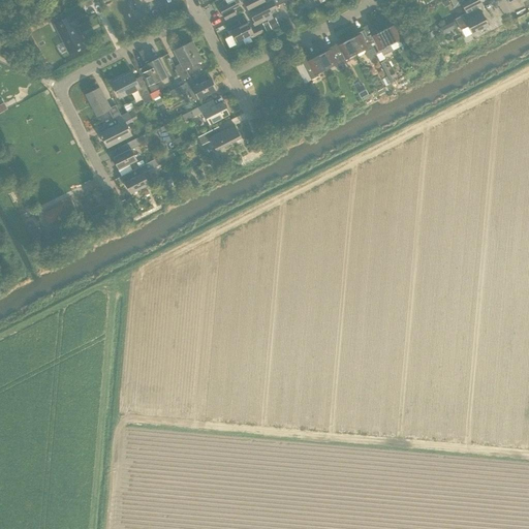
[(222,16),(234,10),(242,5),(241,2),(245,0),(232,0),(235,2),(219,9),(222,16)]
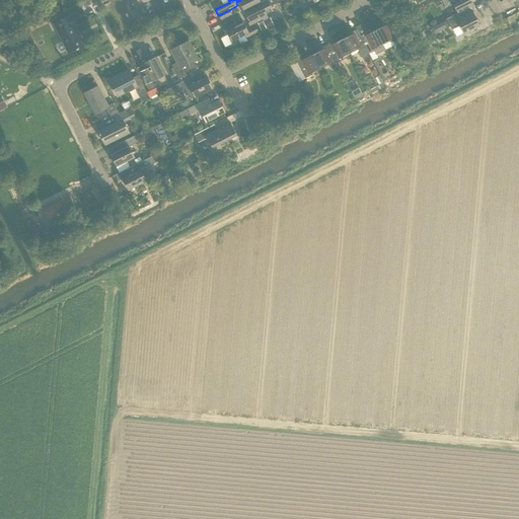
[(240,0),(236,2),(237,5),(240,4),(244,12),(245,12),(250,9),(267,1),(266,0),(240,0)]
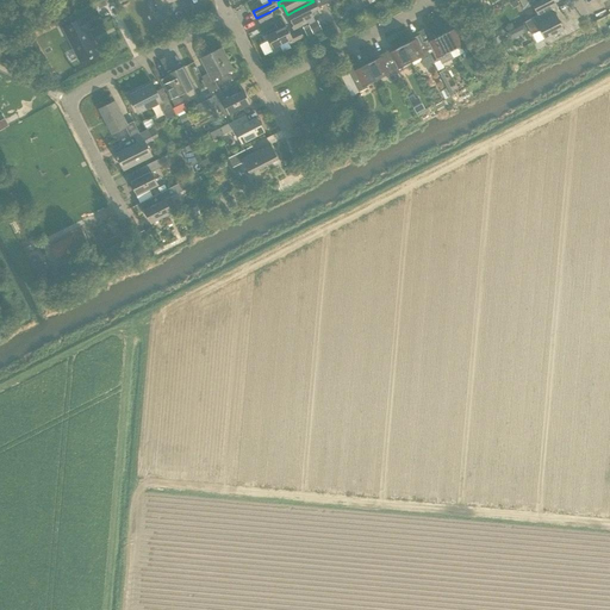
[(294,11),(288,14),(292,20),(298,18),(299,20),(290,25),(293,31),(303,27),(305,25),(306,25),(307,24),(306,22),(321,13),(318,7),(330,1),(329,0),(312,0),(313,1),(294,11)]
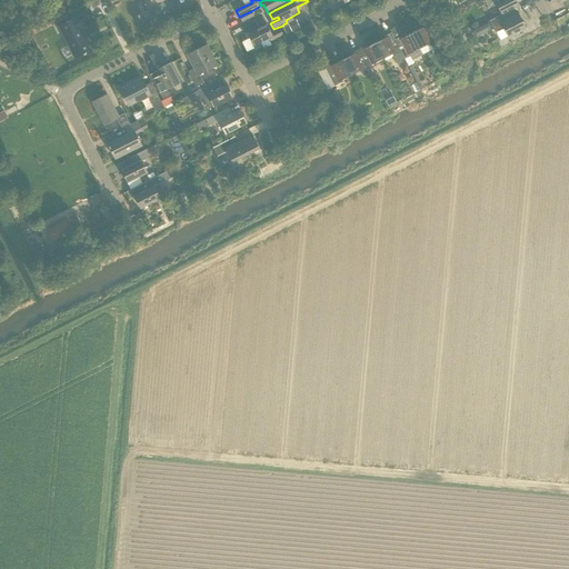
[(496,5),(501,15),(501,16),(512,9),(513,10),(519,7),(516,0),(482,0),(488,9),(496,5)]
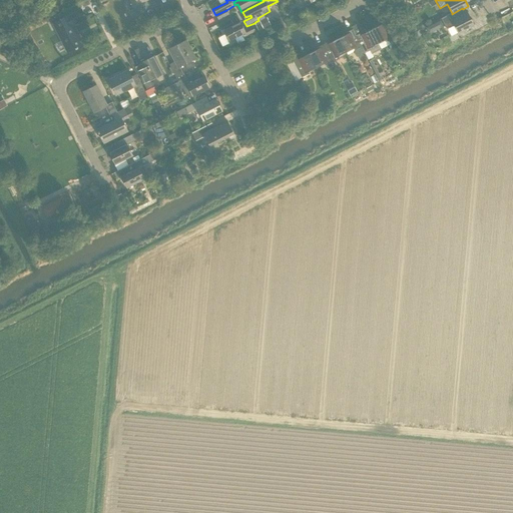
[(492,8),(494,14),(505,10),(502,4),(492,8)]
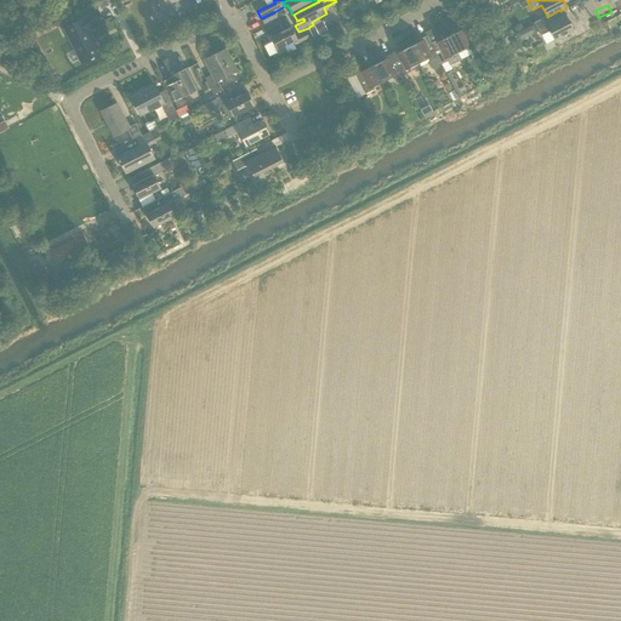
[(547,17),(547,16),(534,23),(540,34),(548,30),(554,41),(574,32),(567,16),(563,17),(560,11),(559,10),(547,17)]
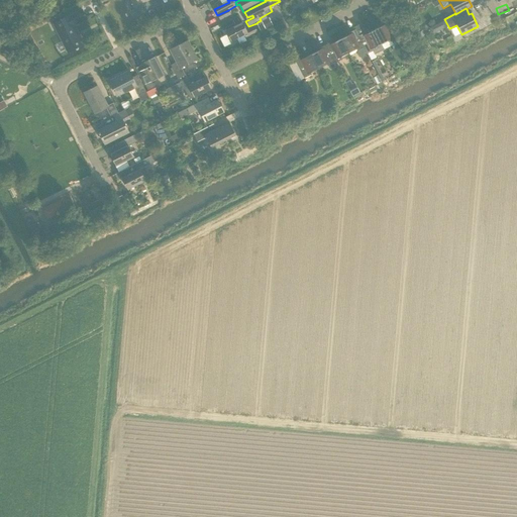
[(75,25),(87,19),(83,10),(70,16),(54,24),(68,53),(84,44),(75,25)]
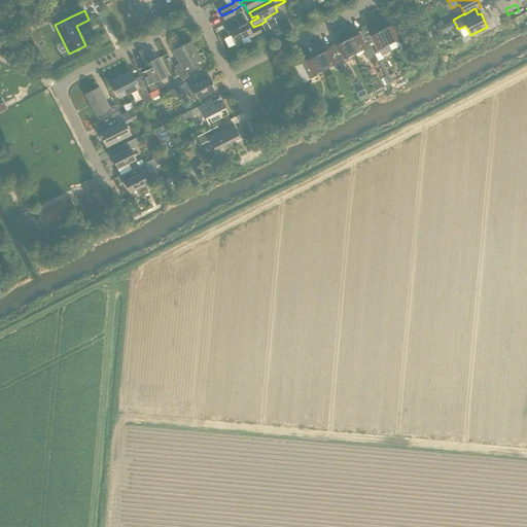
[(233,10),(221,15),(224,21),(235,15),(233,10)]
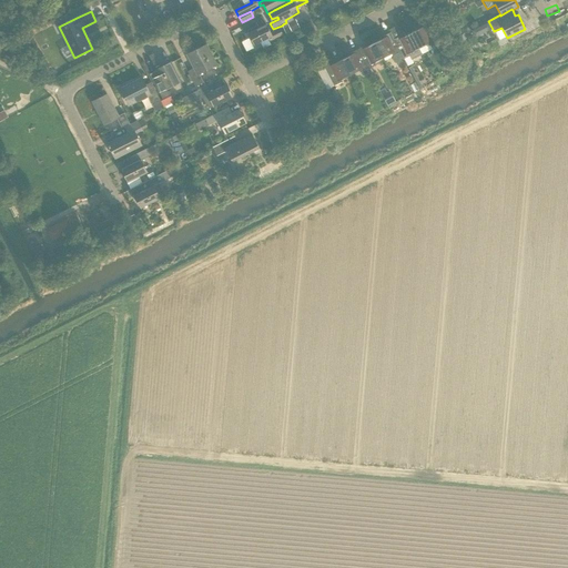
[(287,23),(291,31),(298,27),(295,19),(287,23)]
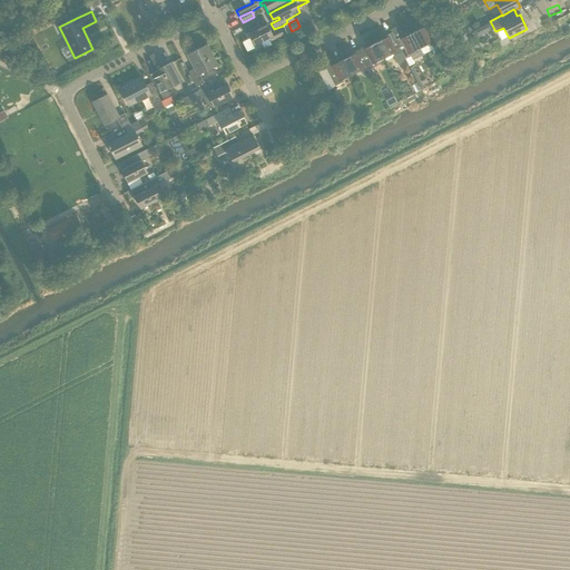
[(422,29),(413,33),(420,48),(423,55),(433,49),(431,46),(438,42),(428,23),(421,27),(422,29)]
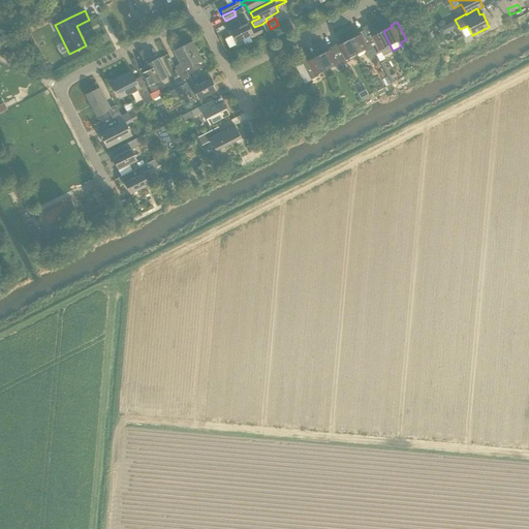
[(250,39),(262,33),(260,28),(252,32),(248,23),(246,24),(242,26),(230,32),(237,43),(249,37),(250,39)]
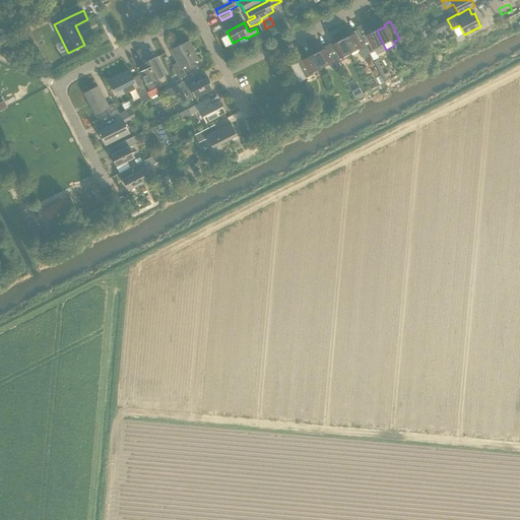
[(361,37),(358,29),(350,33),(351,35),(343,40),(350,53),(359,49),(360,51),(360,54),(361,57),(365,58),(368,57),(368,55),(369,54),(369,55),(370,54),(361,37)]
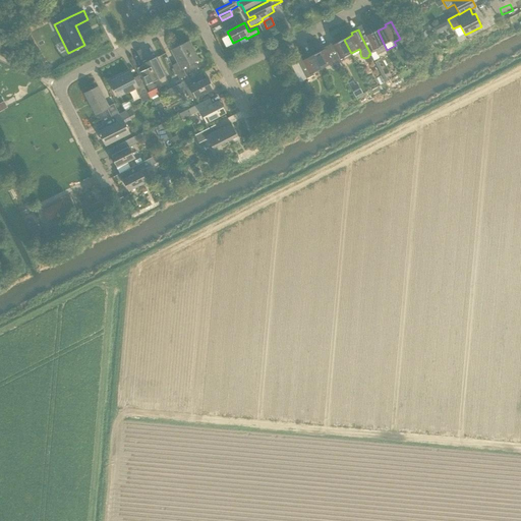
[(361,37),(370,54),(377,51),(375,49),(384,44),(378,31),(368,36),(367,34),(361,37)]
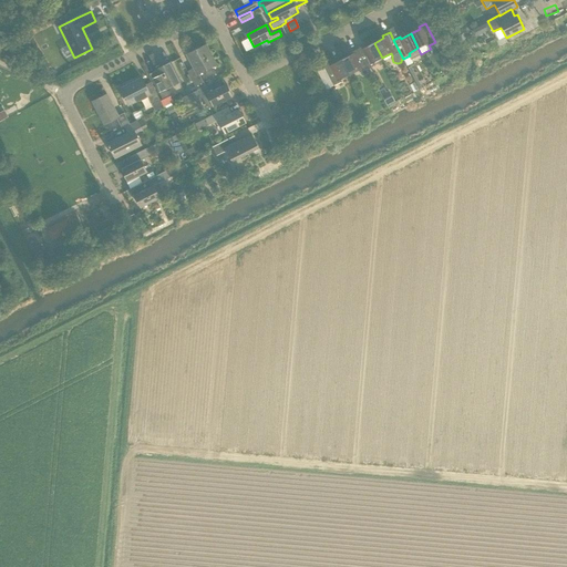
[(357,50),(367,69),(373,65),(372,63),(382,58),(374,43),(364,48),(363,47),(357,50)]
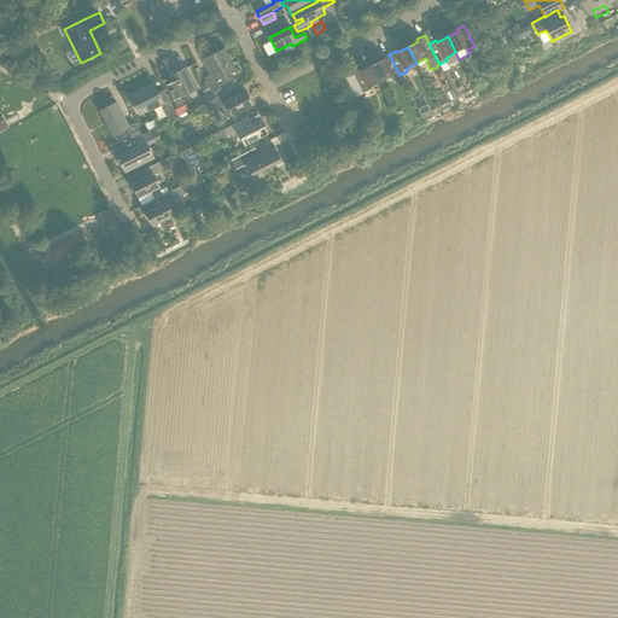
[(216,81),(235,71),(225,50),(203,60),(210,75),(204,79),(215,98),(222,94),(216,81)]
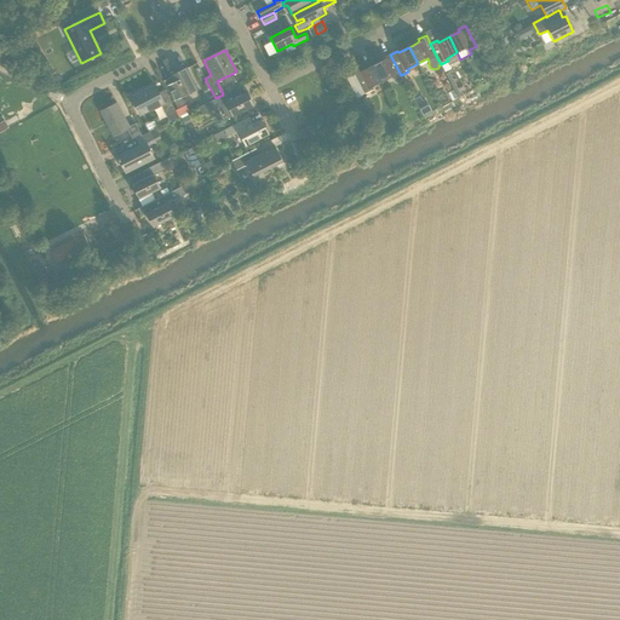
[(373,65),(382,82),(392,76),(394,79),(401,75),(390,55),(383,58),(384,59),(373,65)]
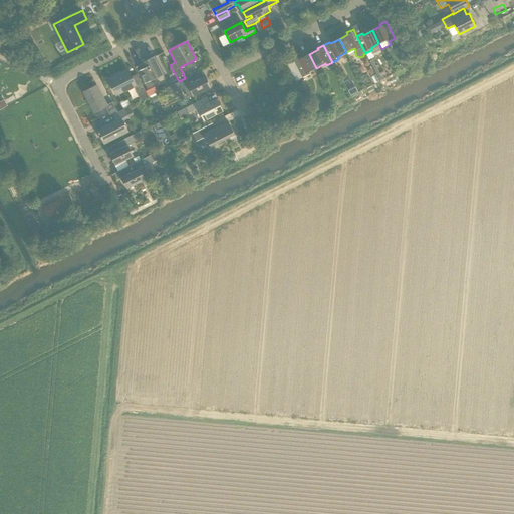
[(316,68),(309,54),(300,58),(299,57),(293,60),(302,77),(308,74),(307,72),(316,68)]
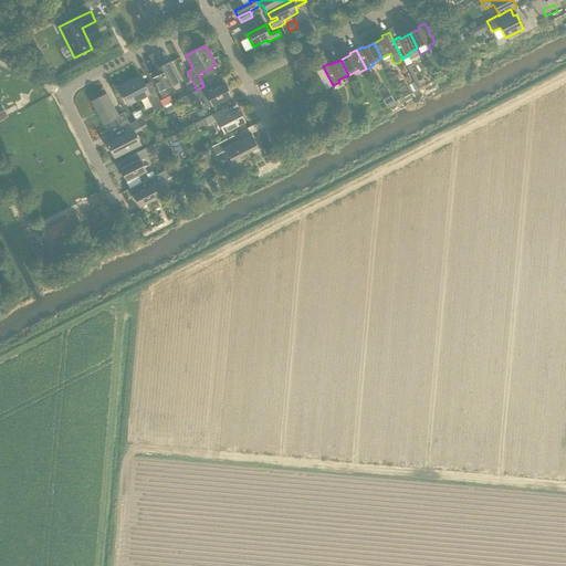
[(145,73),(149,70),(145,61),(139,63),(145,73)]
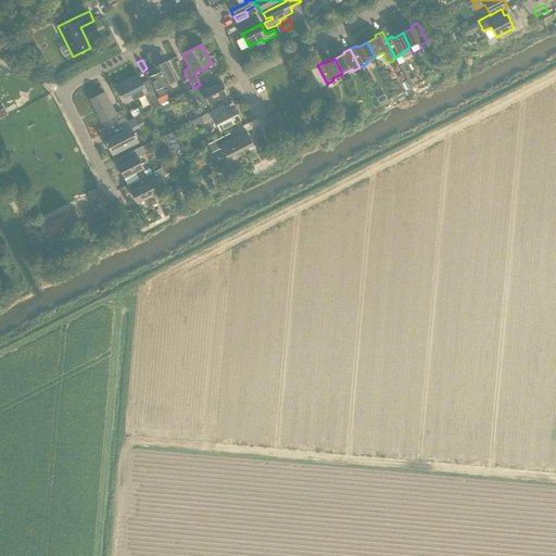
[(155,75),(150,78),(160,98),(166,95),(163,88),(177,80),(168,62),(153,70),(155,75)]
